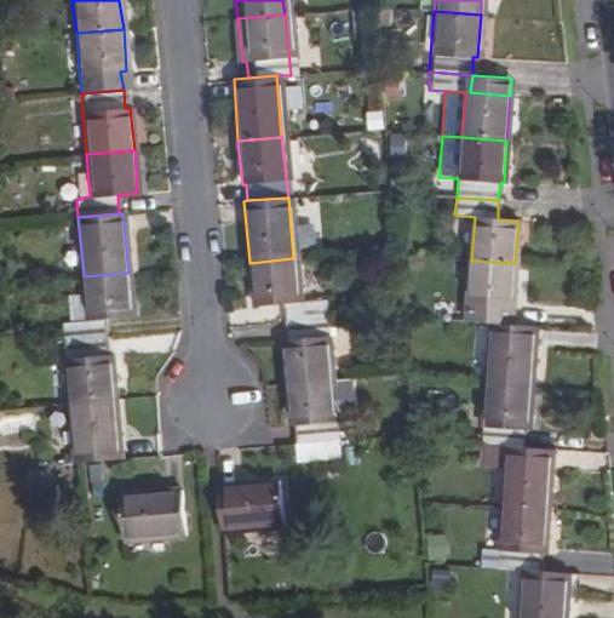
[(293,258),(250,263),(253,303),(282,301),(285,320),(326,316),(325,298),(297,299),(293,258)]
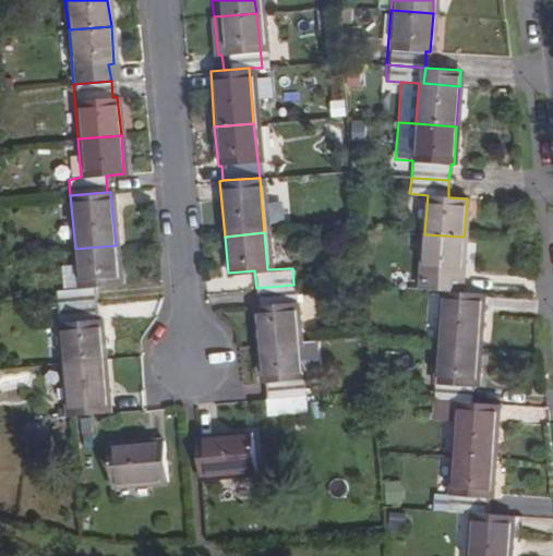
[(464,237),(424,234),(419,289),(442,290),(456,291),(457,276),(460,275),(464,237)]
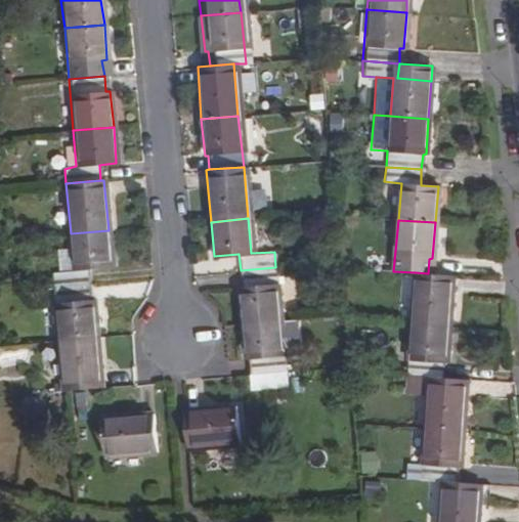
[(109,230),(71,233),(74,270),(52,272),(53,288),(88,285),(87,270),(111,267),(109,230)]
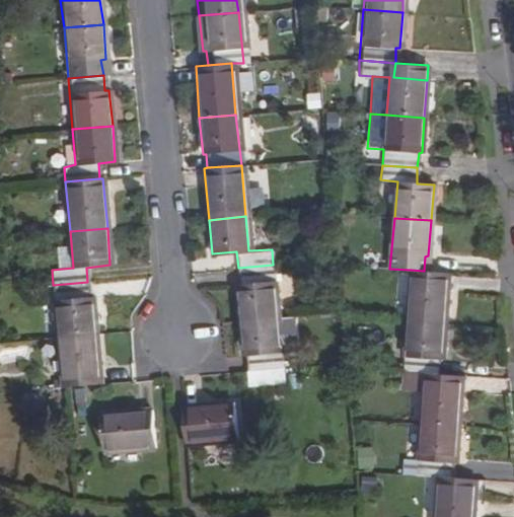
[(55,244),(57,265),(72,263),(70,243),(55,244)]
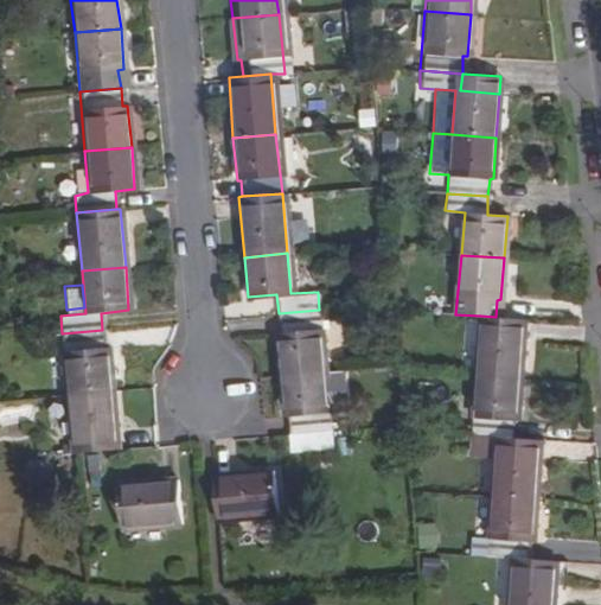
[(319,310),(279,313),(280,329),(276,330),(281,374),(325,369),(319,310)]
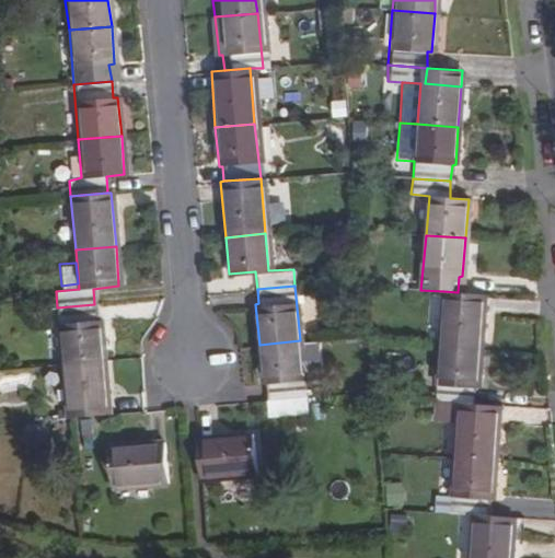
[(458,292),(443,291),(439,346),(481,349),(484,294),(458,292)]
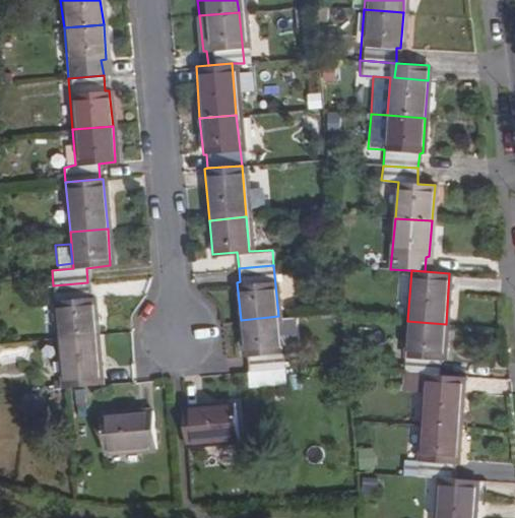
[(87,282),(53,285),(57,336),(94,333),(92,298),(89,298),(87,282)]
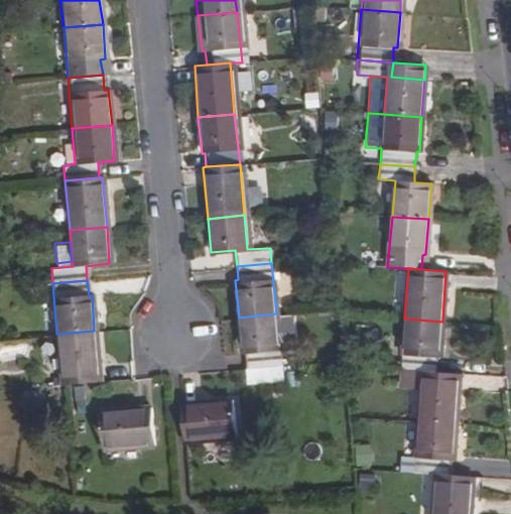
[(276,313),(239,317),(241,352),(245,352),(247,368),(280,366),(276,313)]
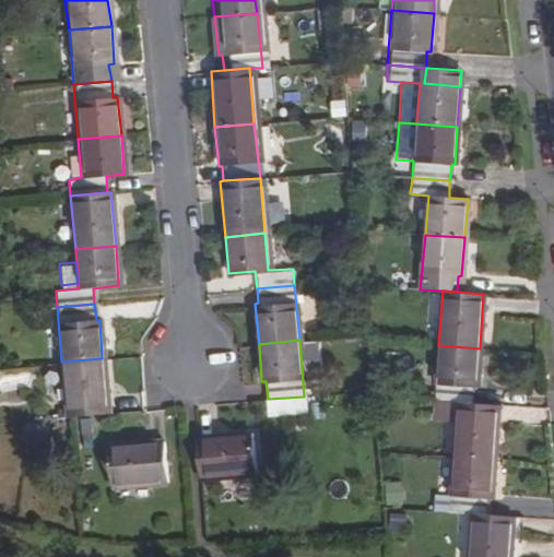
[(480,348),(438,345),(433,416),(456,417),(457,401),(472,402),(473,386),(476,386),(480,348)]
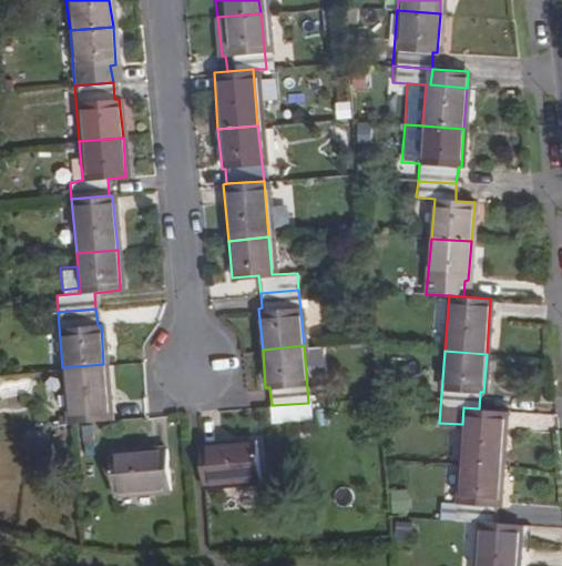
[(103,364),(62,367),(67,423),(109,420),(103,364)]
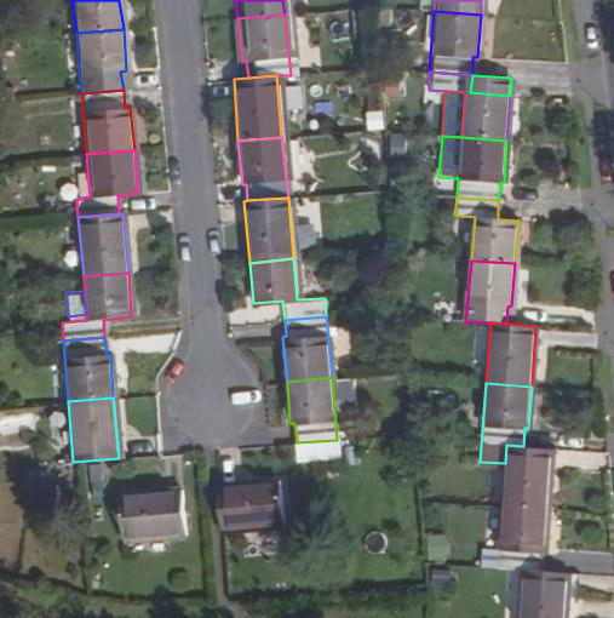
[(523,446),(506,445),(505,463),(501,507),(547,510),(552,448),(523,446)]
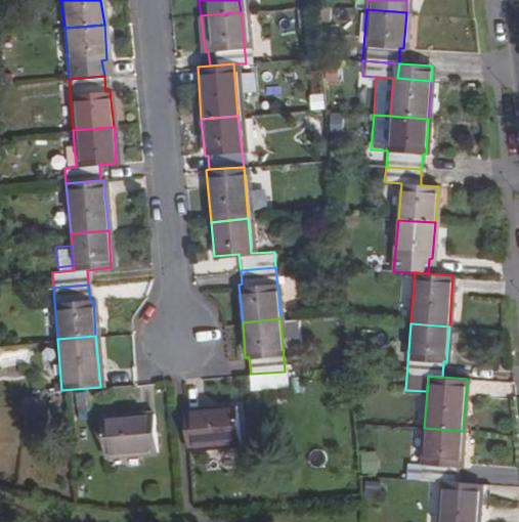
[(232,406),(181,410),(184,449),(236,444),(232,406)]
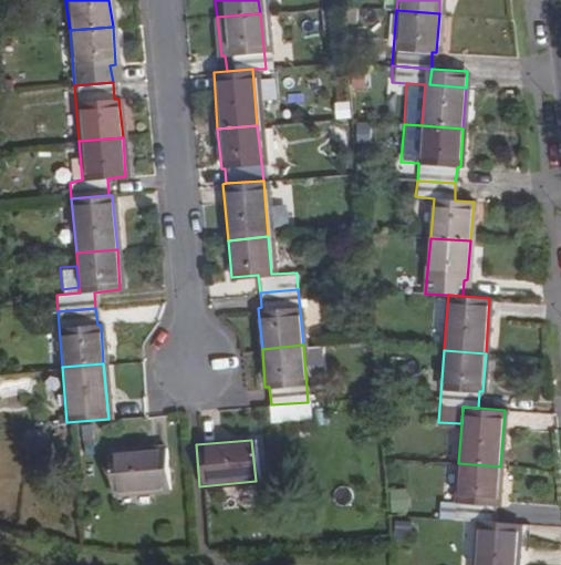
[(162,448),(107,452),(112,494),(165,490),(162,448)]
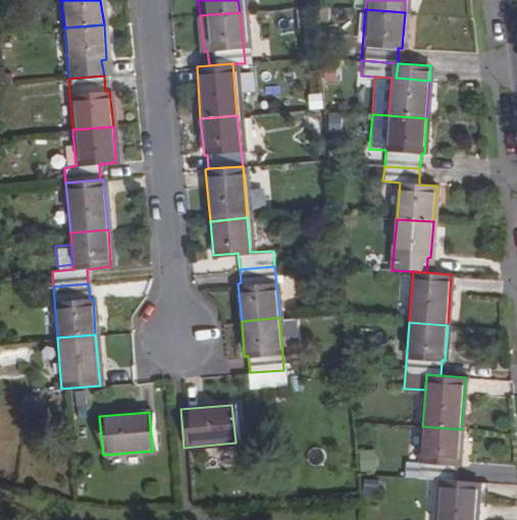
[(461,429),(422,426),(419,463),(404,461),(403,476),(441,479),(455,480),(455,466),(458,465),(461,429)]
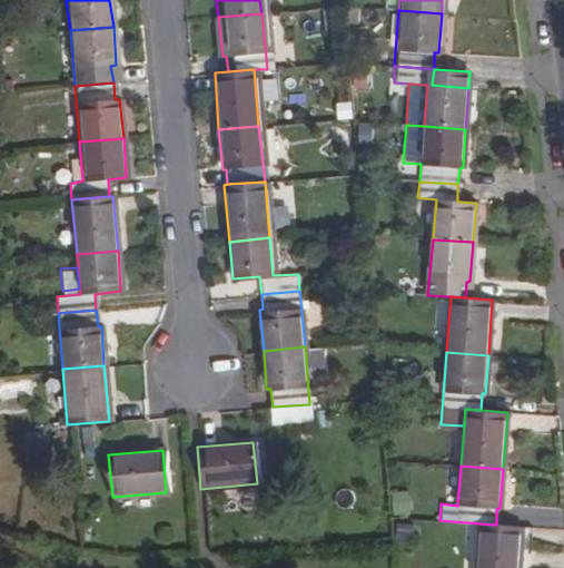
[(407,512),(405,488),(391,489),(392,513),(407,512)]
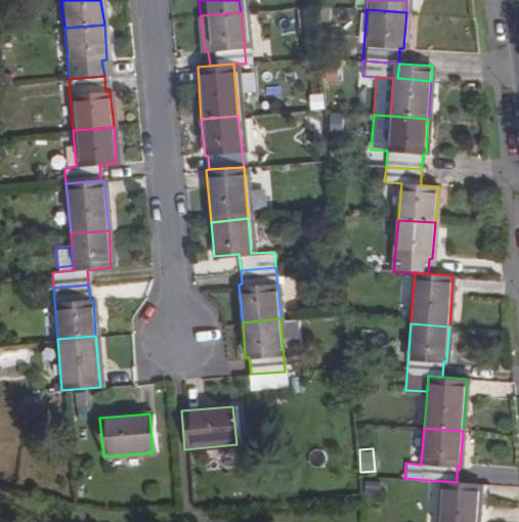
[(457,482),(442,481),(439,521),(477,521),(481,484),(457,482)]
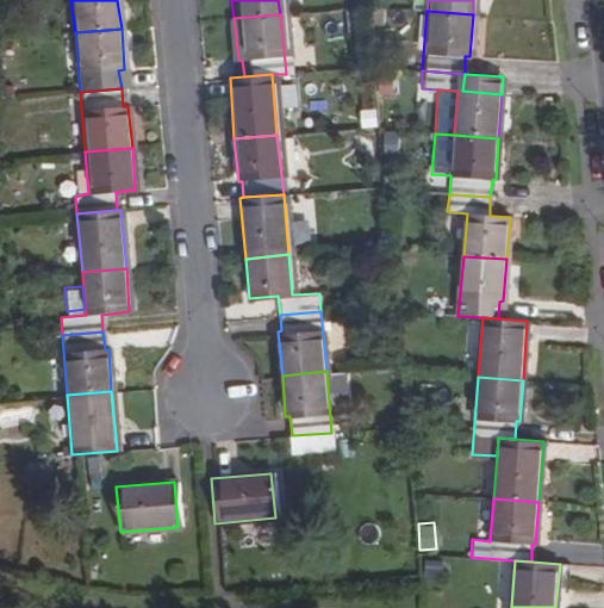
[(514,564),(496,563),(494,588),(512,589),(515,562),(514,562),(514,564)]
